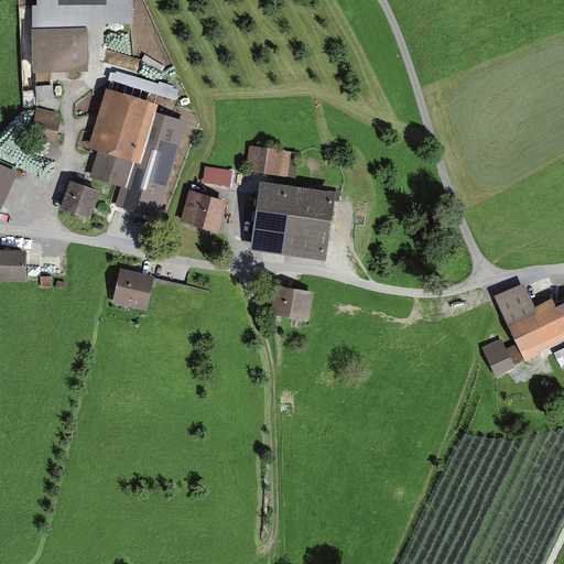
[(89,76),(88,34),(90,34),(90,28),(93,28),(133,28),(133,0),(36,0),(36,9),(32,9),(32,33),(33,77),(89,76)]
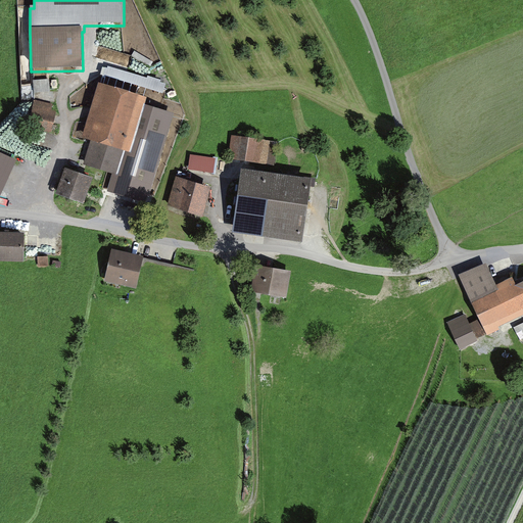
[(145,96),(94,82),(78,138),(89,141),(82,163),(110,172),(106,189),(150,201),(175,113),(143,104),(145,96)]
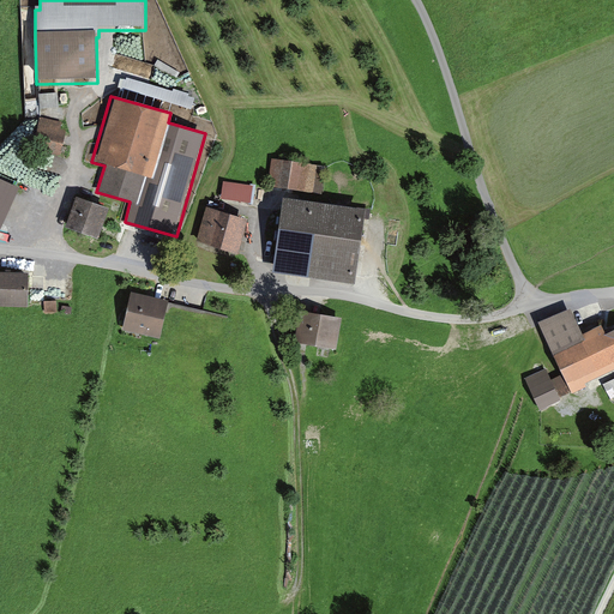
[(32,151),(61,157),(66,133),(61,132),(62,124),(40,119),(32,151)]
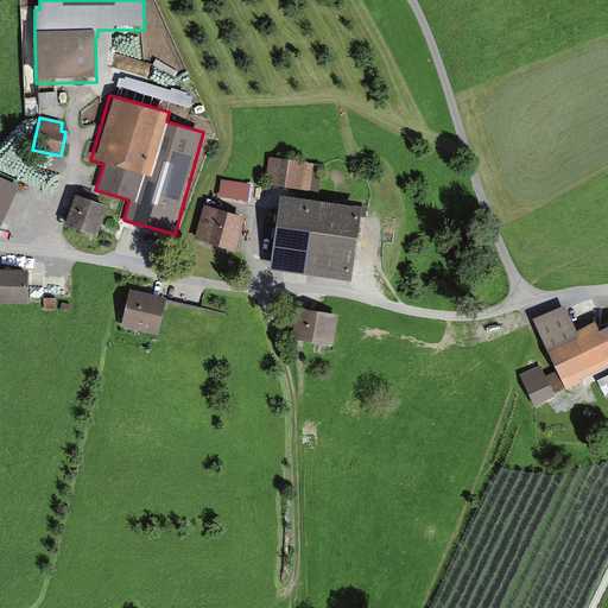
[(321,164),(266,159),(263,187),(317,192),(321,164)]
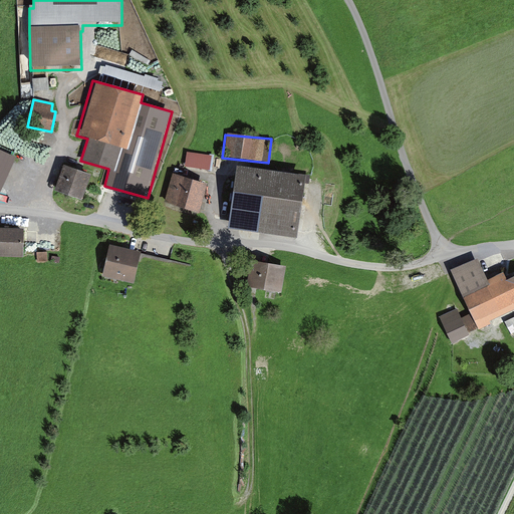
[(0,151),(0,193),(16,158),(0,151)]
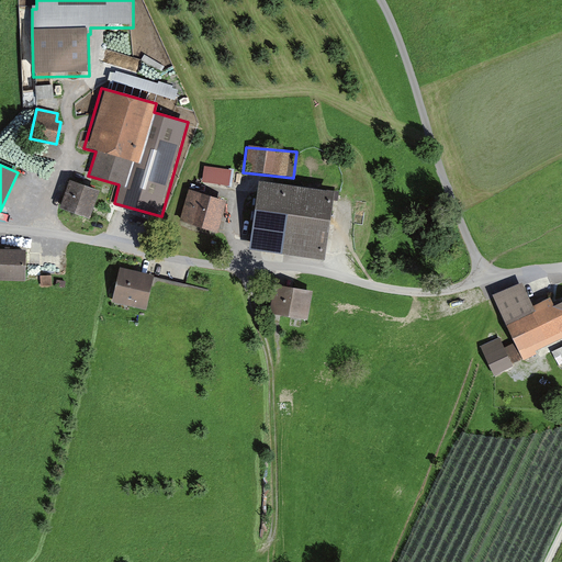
[(233,170),(204,167),(202,181),(231,186),(233,170)]
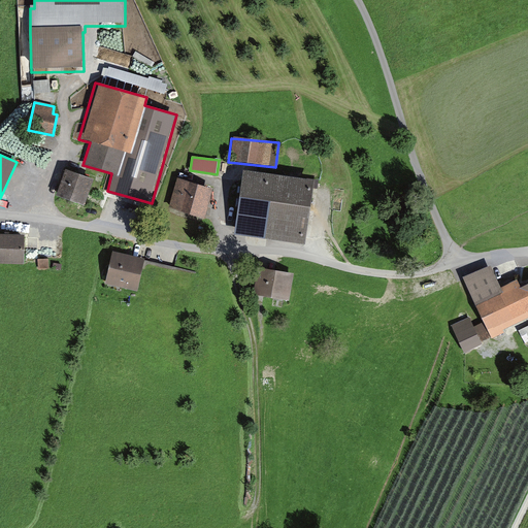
[(85,207),(95,180),(66,170),(57,197),(85,207)]
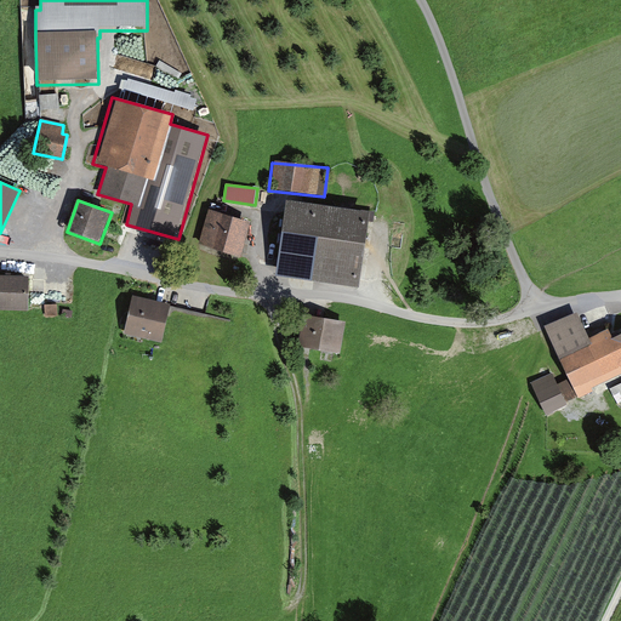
[(369,216),(286,205),(278,279),(359,289),(369,216)]
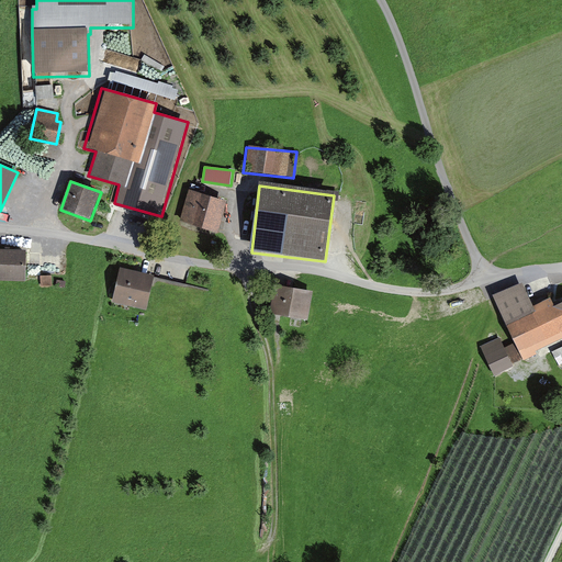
[(226,203),(190,192),(180,222),(216,233),(226,203)]
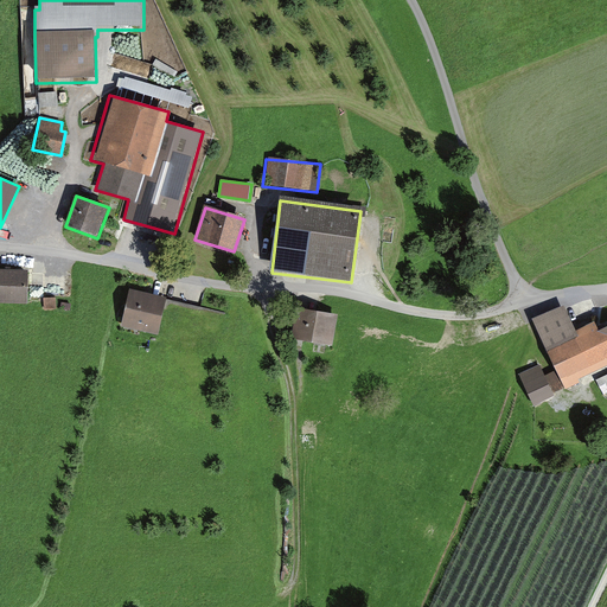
[(0,304),(29,305),(29,272),(0,270),(0,304)]
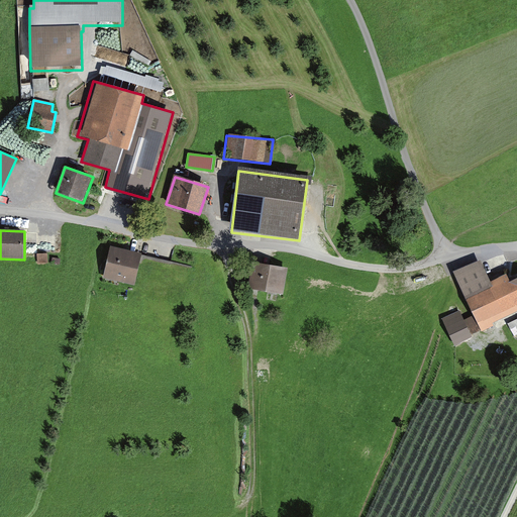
[(143,254),(111,247),(104,280),(136,287),(143,254)]
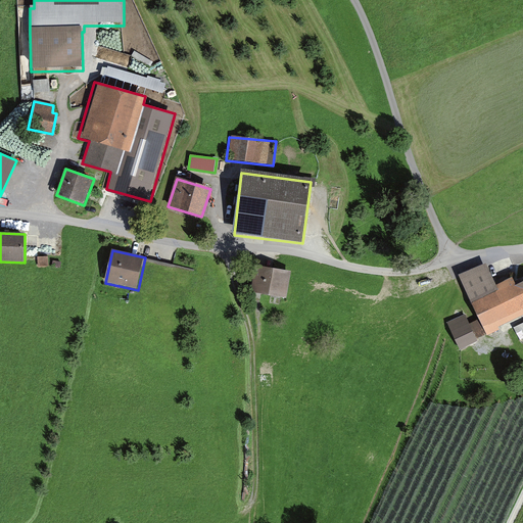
[(49,267),(49,257),(38,257),(39,267),(49,267)]
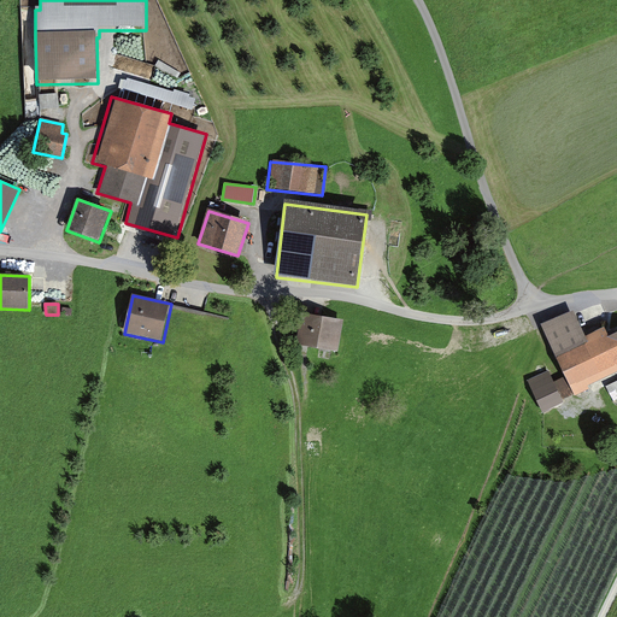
[(342,322),(299,313),(294,344),(335,353),(342,322)]
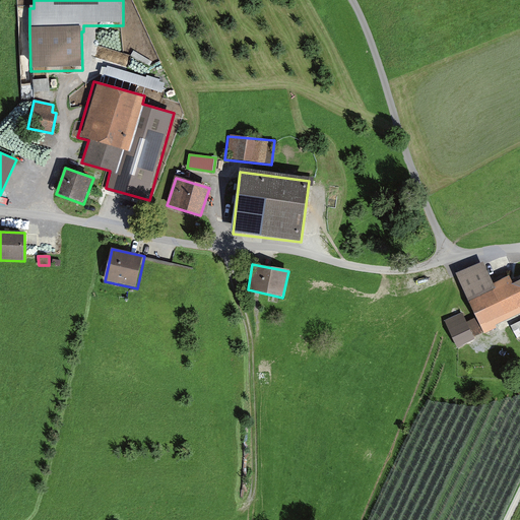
[(480,264),(456,276),(483,331),(519,313),(519,307),(519,306),(519,278),(509,284),(505,277),(491,284),(480,264)]
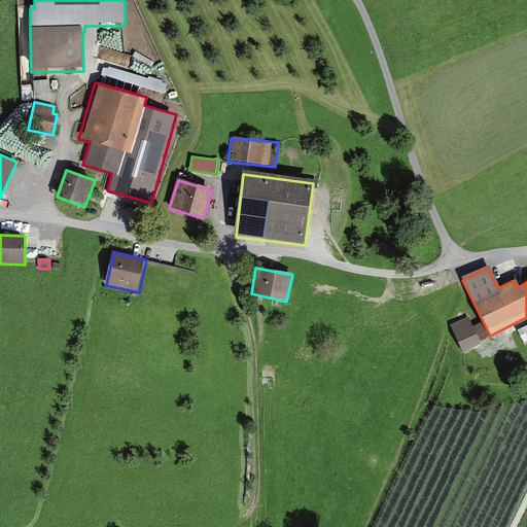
[(451,326),(464,354),(481,347),(467,318),(451,326)]
